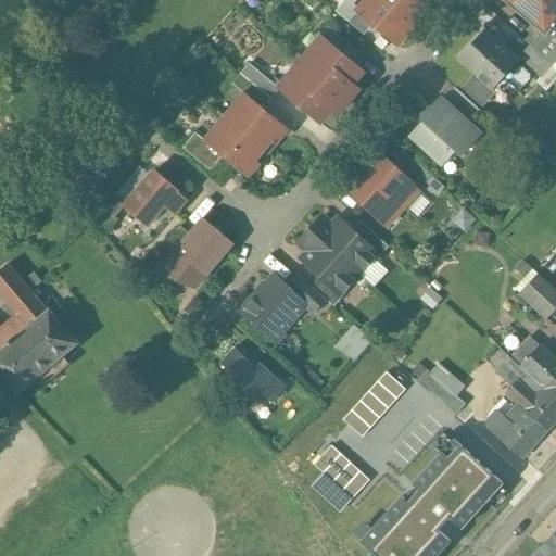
[(412,25),(381,0),(367,0),(357,12),(396,45),(412,25)]
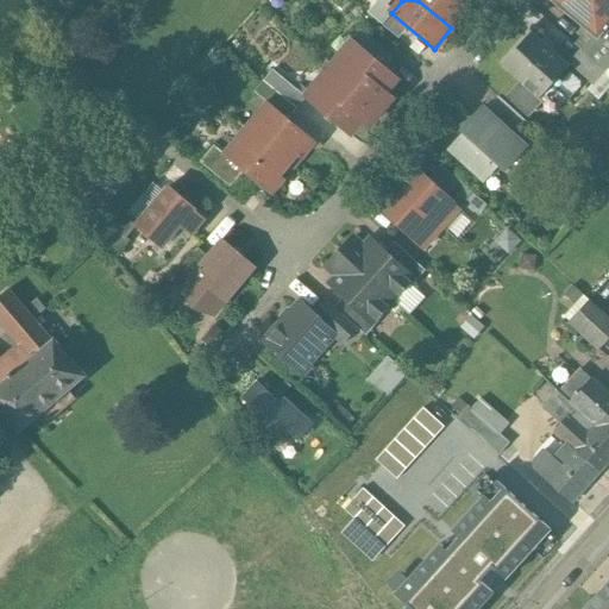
[(459,0),(418,0),(451,27),(469,7),(459,0)]
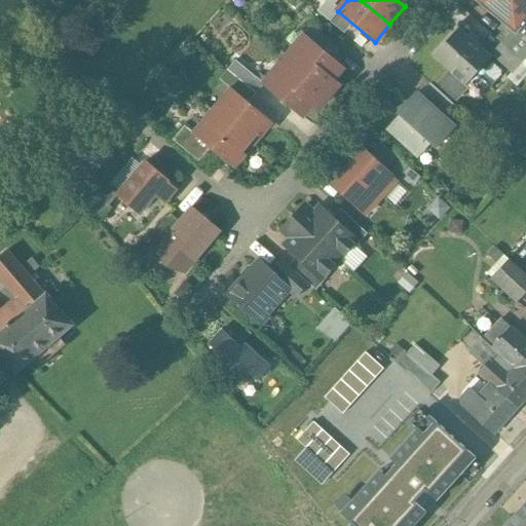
[(525,14),(525,0),(482,0),(515,28),(525,14)]
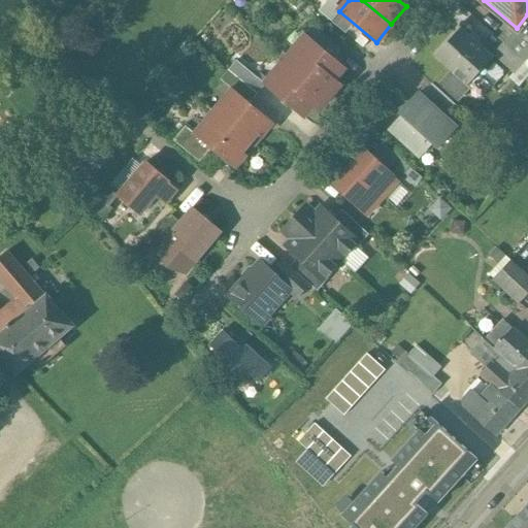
[(527,27),(523,23),(517,28),(514,33),(527,45),(527,27)]
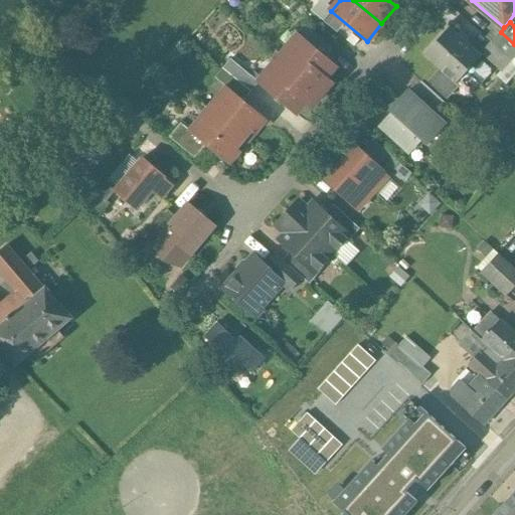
[(314,33),(306,25),(298,35),(301,37),(307,42),(314,33)]
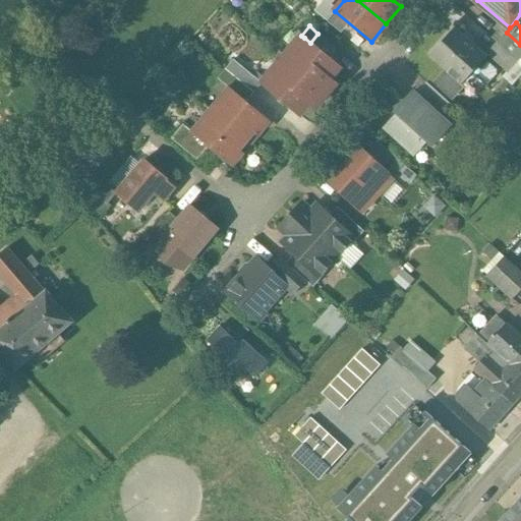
[(473,42),(456,25),(428,56),(446,70),(436,81),(450,95),(460,83),(474,97),(486,83),(476,74),(480,69),(477,66),(485,57),(471,44),(473,42)]
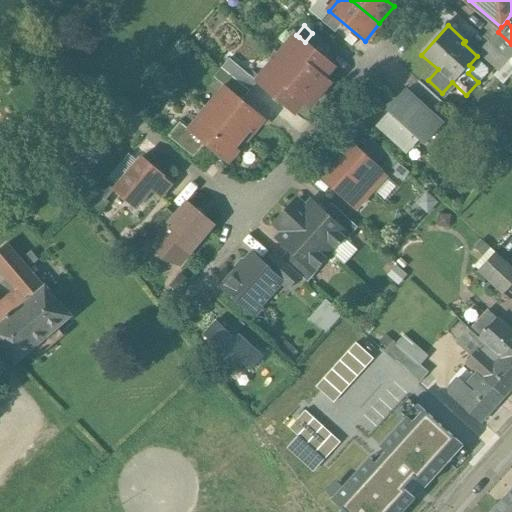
[(511,44),(498,32),(488,42),(507,60),(511,54),(511,44)]
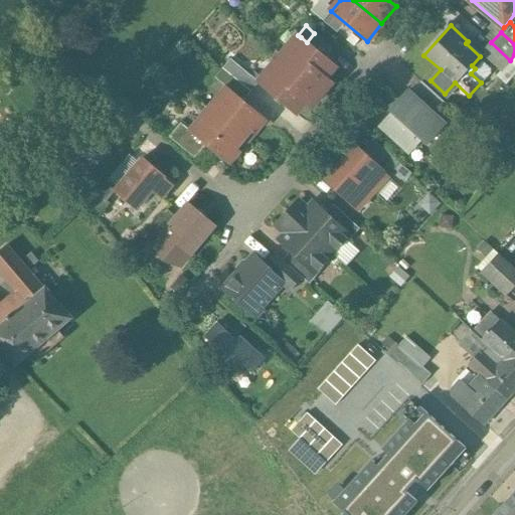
[(307,42),(301,37),(284,57),(280,62),(321,97),(331,83),(326,78),(336,66),(325,57),(325,58),(307,42)]
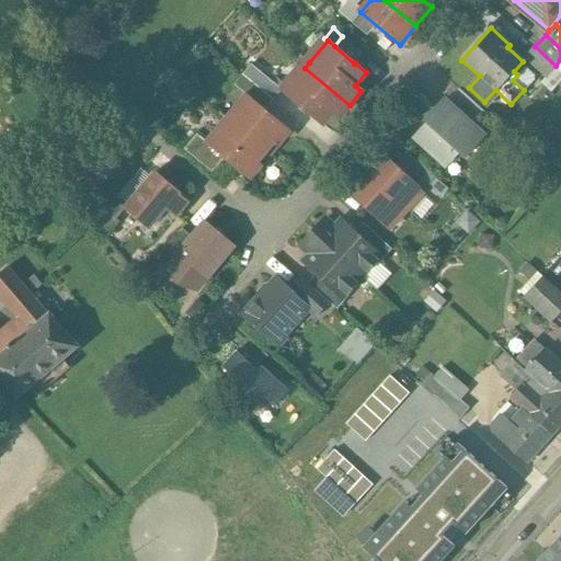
[(556,66),(535,46),(525,57),(546,77),(556,66)]
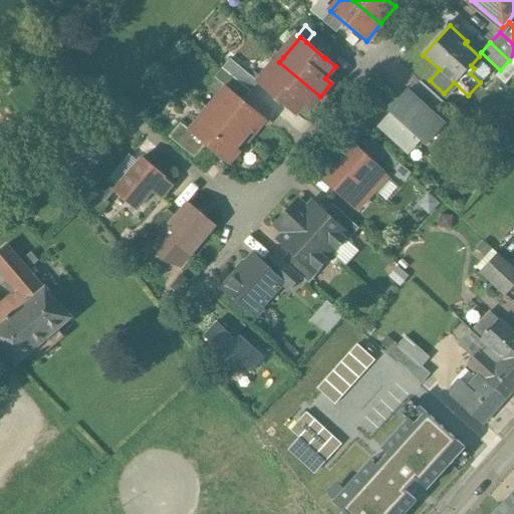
[(283,57),(277,53),(273,58),(278,63),(279,62),(283,57)]
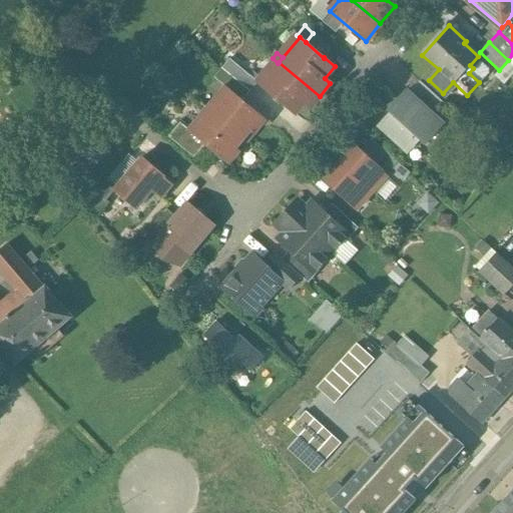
[(240,67),(230,58),(222,68),(233,77),(240,67)]
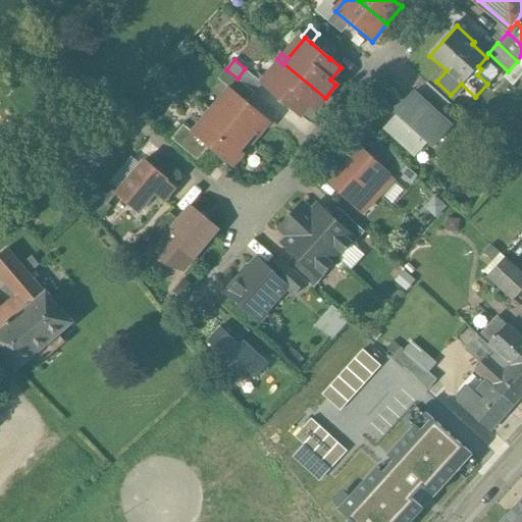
[(325,98),(283,63),(282,64),(265,86),(290,106),(301,115),(311,103),(316,108),(325,98)]
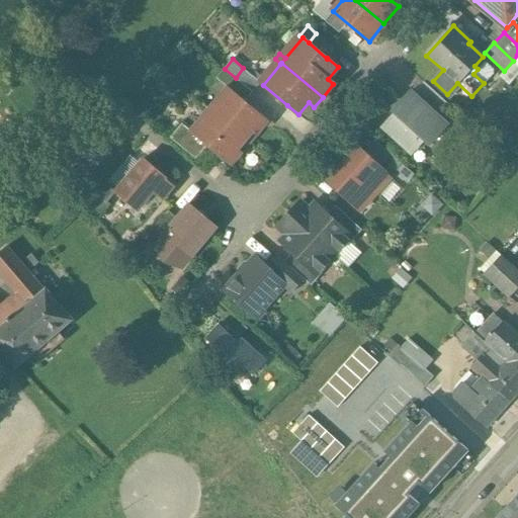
[(236,78),(225,69),(217,78),(228,87),(236,78)]
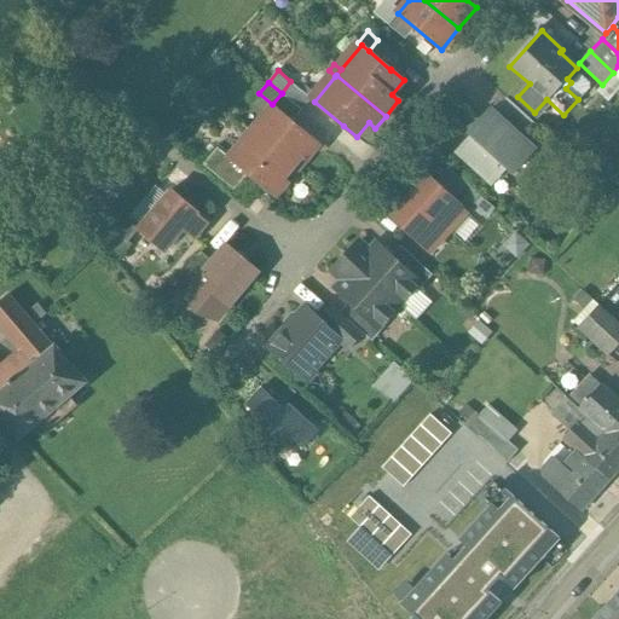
[(538,126),(507,98),(495,113),(525,140),(538,126)]
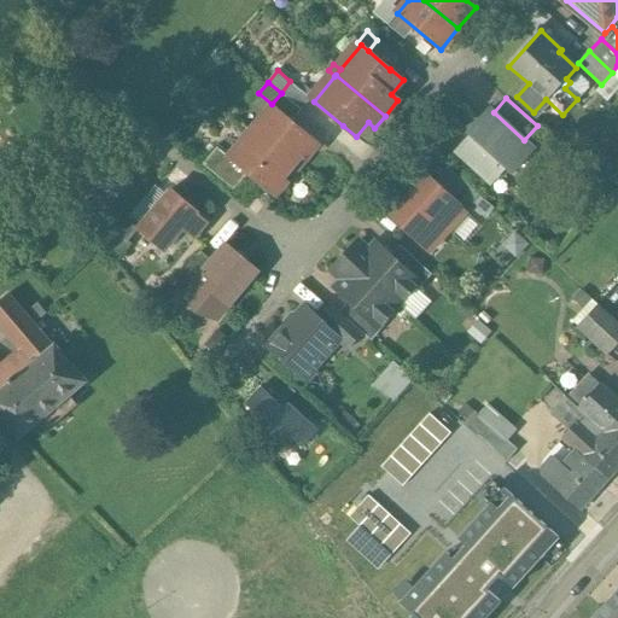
[(318,143),(275,108),(254,133),(291,165),(301,155),(305,158),(318,143)]
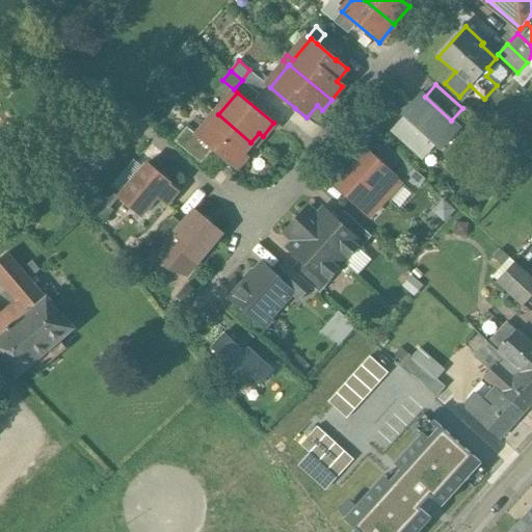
[(425,97),(422,94),(403,113),(406,116),(393,130),(423,157),(436,143),(442,149),(459,128),(451,121),(425,97)]
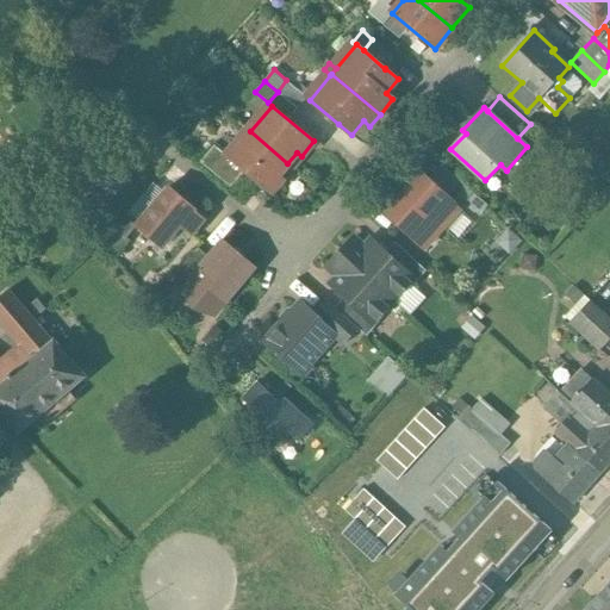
[(287,163),(250,131),(228,157),(271,193),(282,178),(278,174),(287,163)]
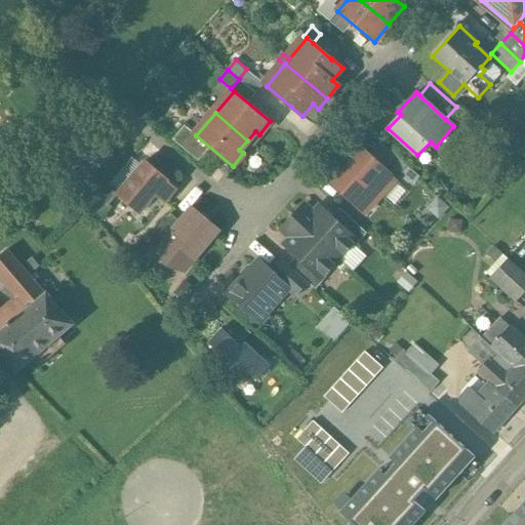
[(185,125),(172,139),(182,147),(193,132),(185,125)]
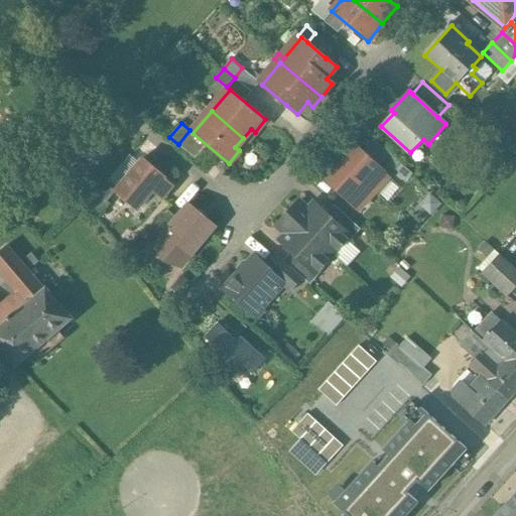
[(90,128),(68,146),(69,147),(51,160),(71,184),(73,183),(80,190),(94,178),(88,171),(110,153),(90,128)]
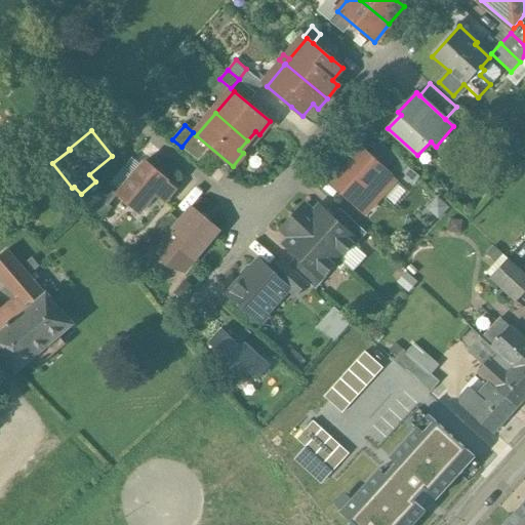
[(396,156),(380,142),(369,155),(385,168),(396,156)]
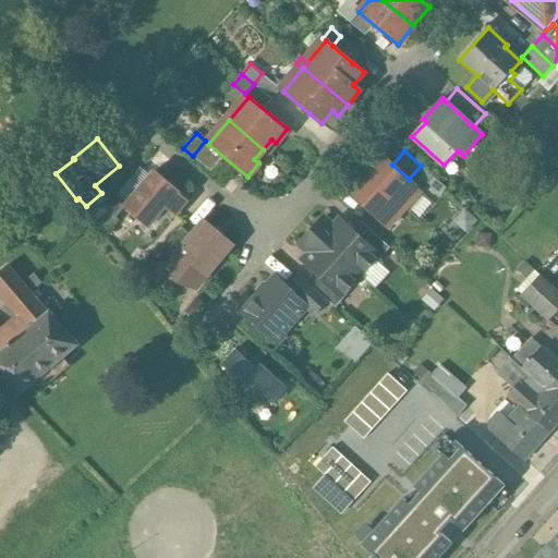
[(392,165),(385,158),(355,191),(392,225),(422,192),(422,191),(409,179),(392,165)]
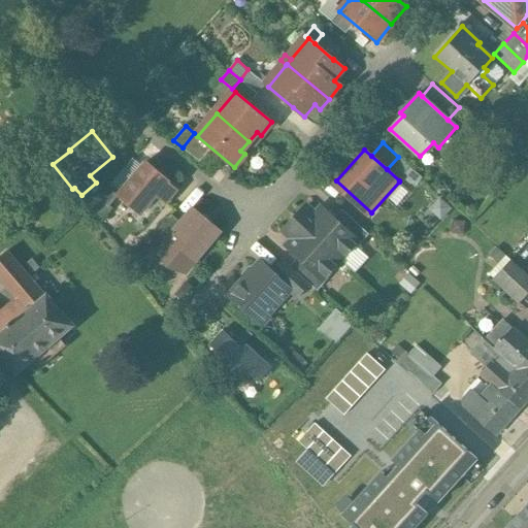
[(410,168),(398,157),(387,169),(399,180),(410,168)]
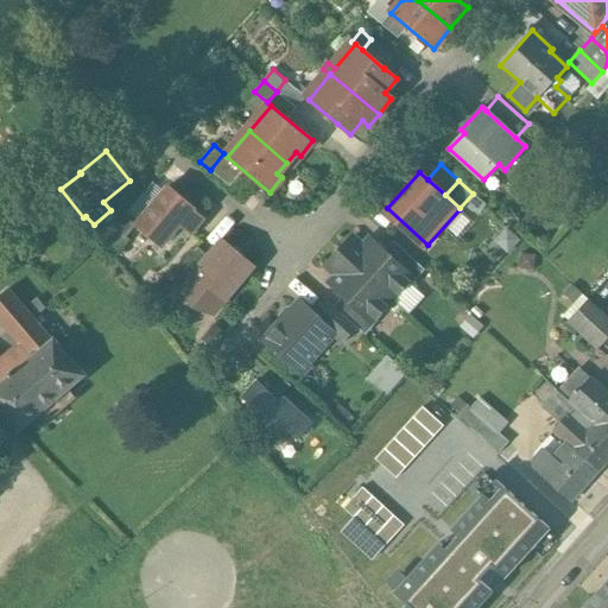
[(140,220),(135,226),(160,247),(179,225),(190,234),(204,217),(194,209),(194,208),(169,187),(140,220)]
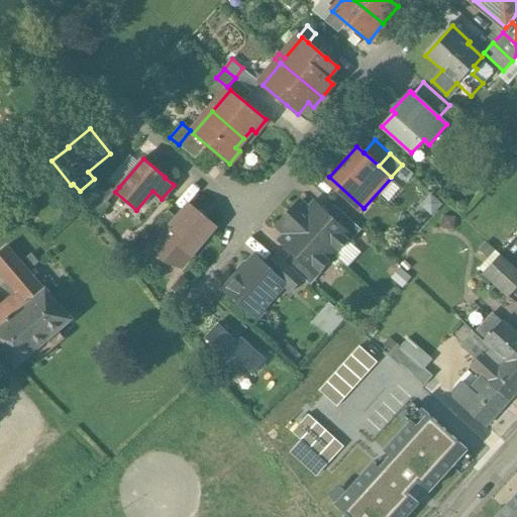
[(110,180),(87,206),(100,217),(110,204),(107,202),(115,192),(119,187),(110,180)]
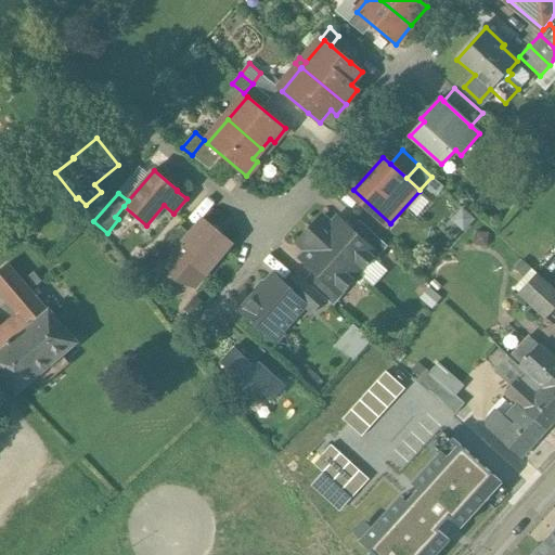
[(350,230),(337,218),(331,226),(321,217),(309,230),(358,273),(363,267),(365,269),(374,259),(372,258),(375,254),(376,254),(350,230)]
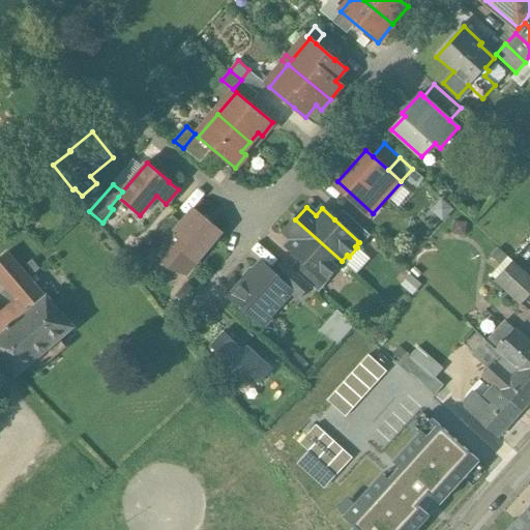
[(221,233),(194,210),(182,224),(162,248),(162,249),(171,264),(188,271),(221,233)]
